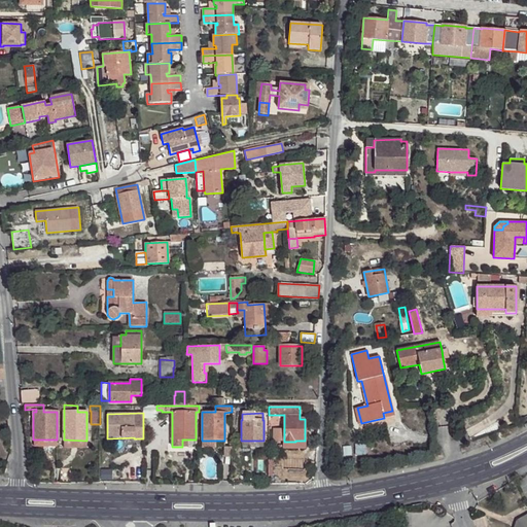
[(284,441),(284,429),(274,429),(274,441),(284,441)]
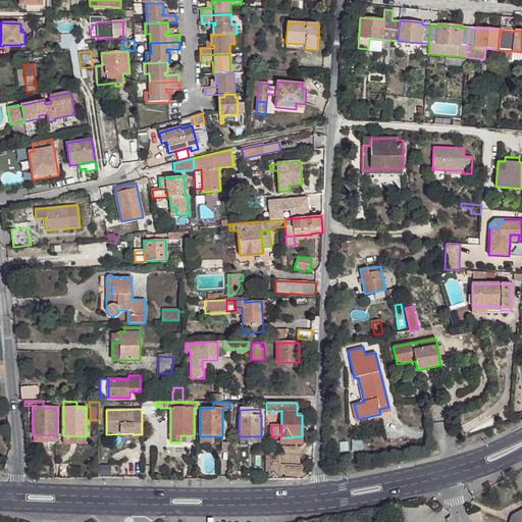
[(352,440),(353,451),(362,450),(361,439),(352,440)]
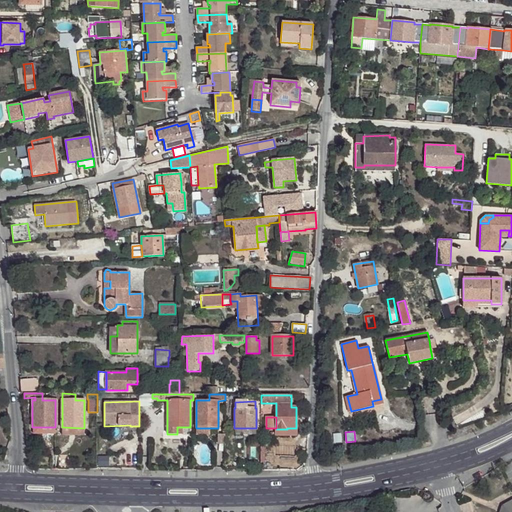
[(333,434),(334,443),(341,442),(340,433),(333,434)]
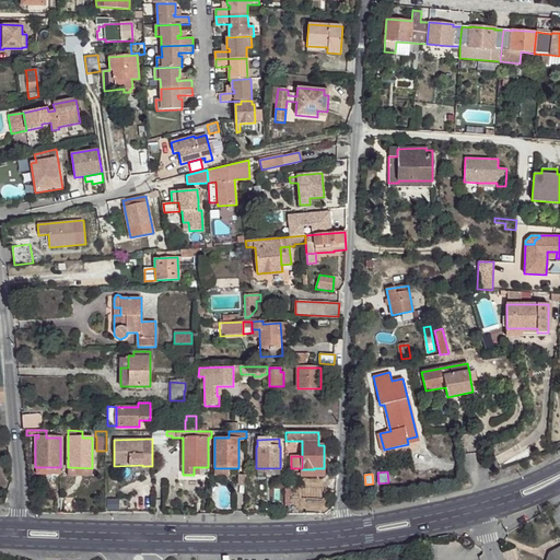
[(65,498),(63,514),(76,514),(76,498),(65,498)]
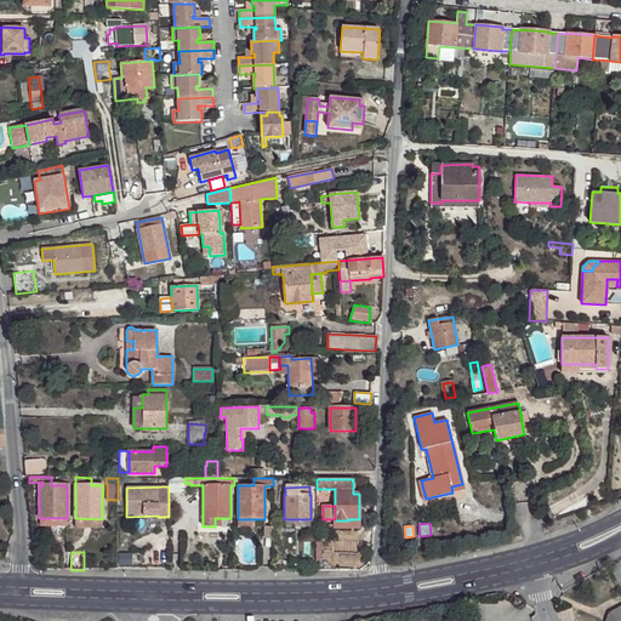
[(339,552),(339,569),(353,569),(353,552),(339,552)]
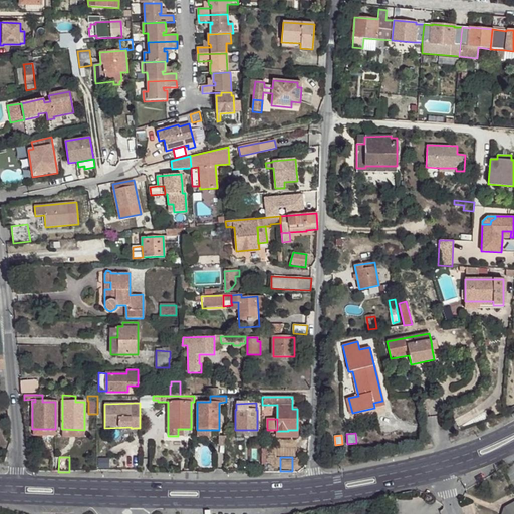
[(513,513),(513,501),(504,508),(507,512),(503,513),(513,513)]
